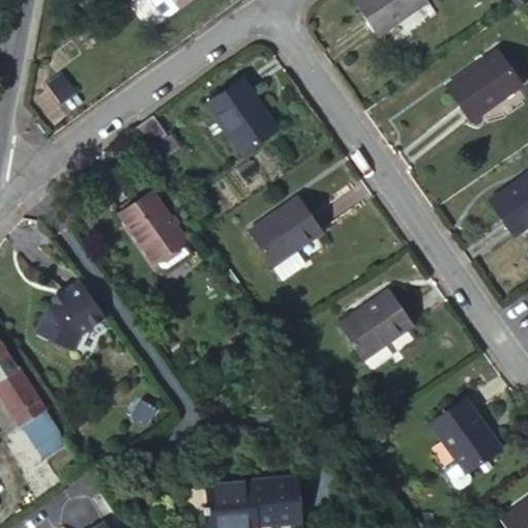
[(174,0),(181,9),(194,0),(174,0)]
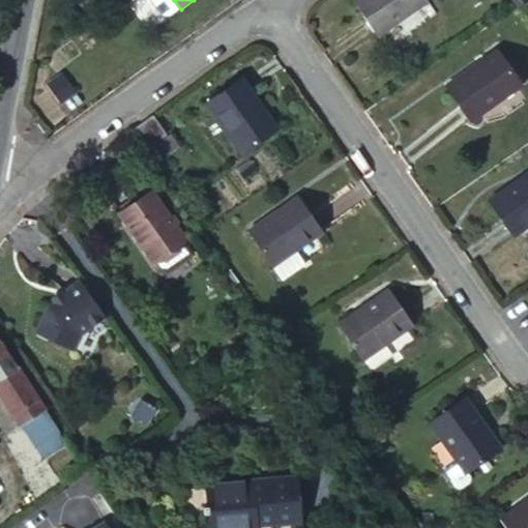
[(378,36),(429,2),(427,0),(358,0),(354,3),(378,36)]
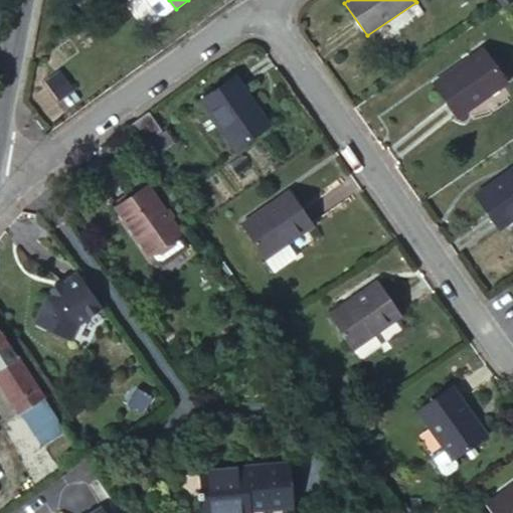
[(459,119),(508,84),(485,51),(436,86),(459,119)]
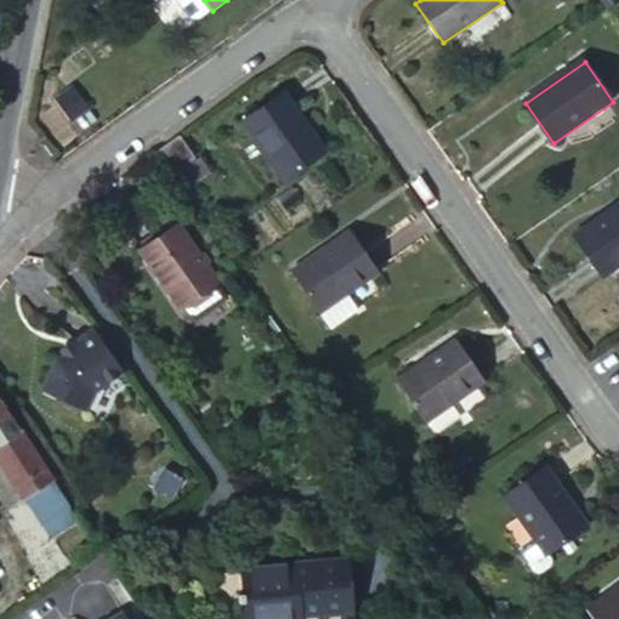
[(287,180),(324,154),(283,95),(245,120),(287,180)]
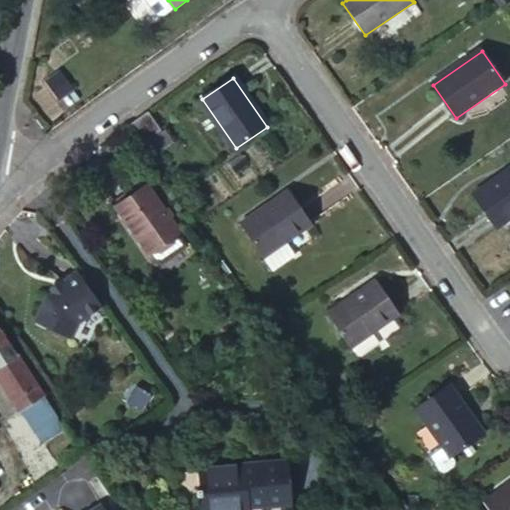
[(146,141),(161,130),(149,114),(134,125),(146,141)]
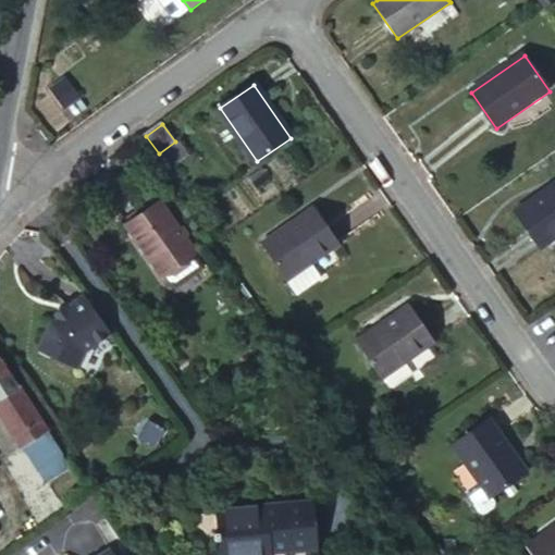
[(540,248),(554,237),(554,185),(515,213),(540,248)]
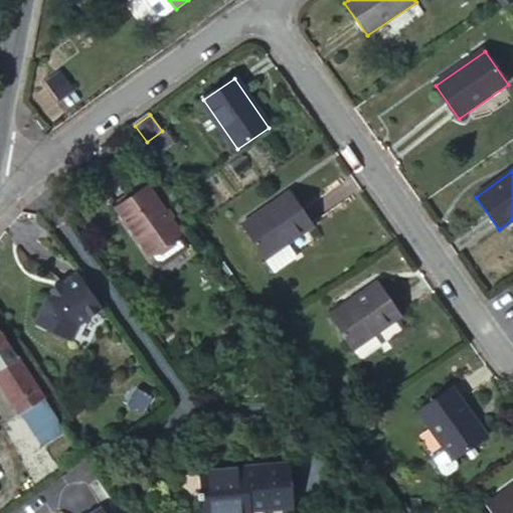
[(188,247),(180,235),(149,188),(118,210),(156,264),(162,266),(188,247)]
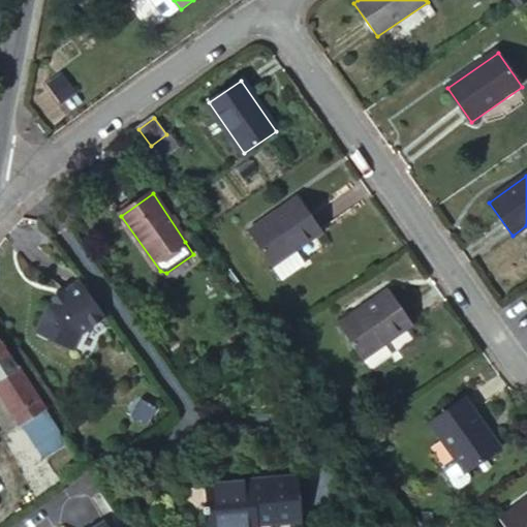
[(322,231),(299,199),(249,234),(283,281),(307,265),(297,250),(322,231)]
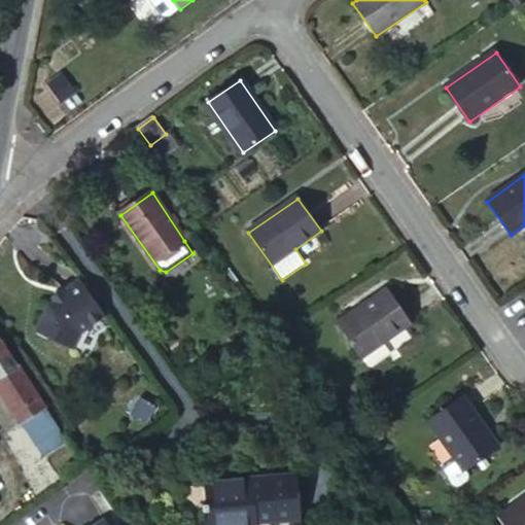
[(99,309),(79,281),(63,292),(66,296),(54,305),(50,307),(38,330),(74,350),(85,328),(89,330),(99,309)]
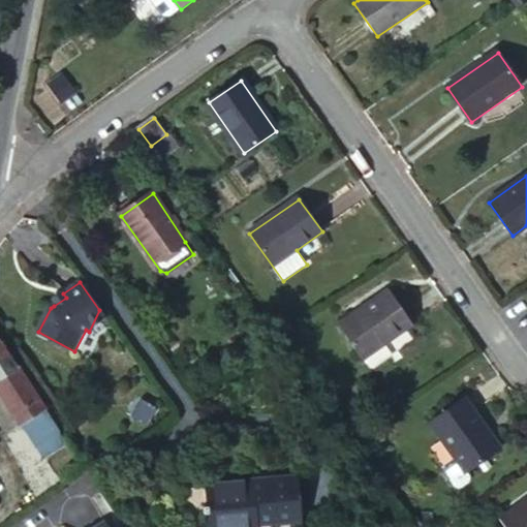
[(391,291),(339,326),(363,360),(412,324),(391,291)]
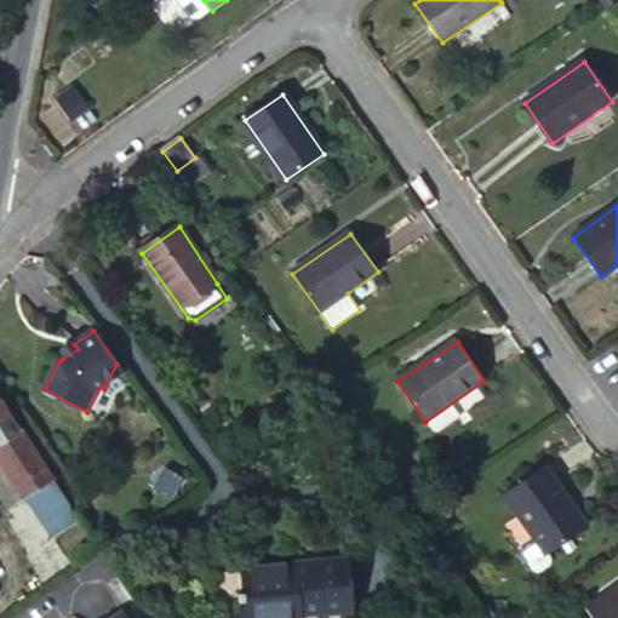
[(78,349),(74,344),(61,354),(63,359),(78,349)]
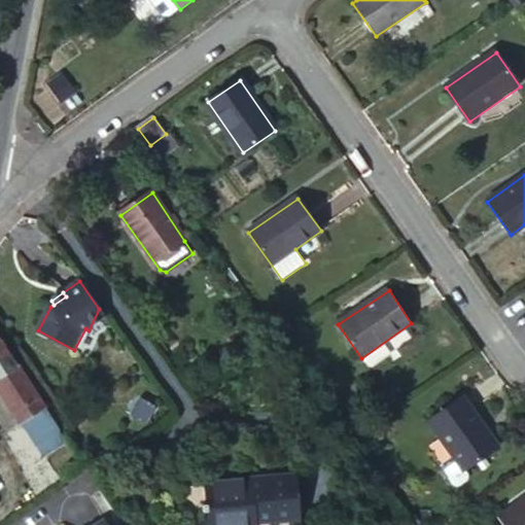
[(67,442),(0,340),(0,389),(44,457),(67,442)]
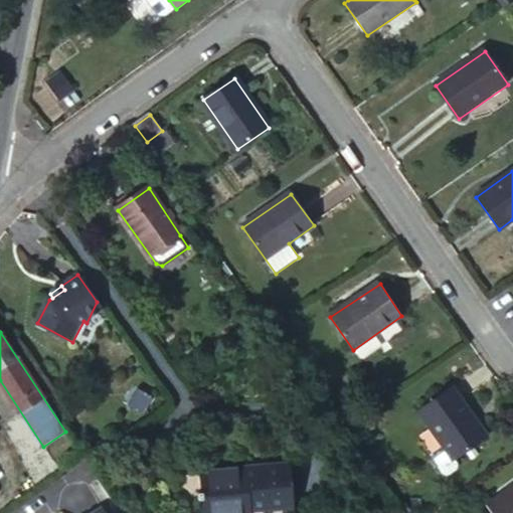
[(454,460),(486,438),(451,388),(418,410),(454,460)]
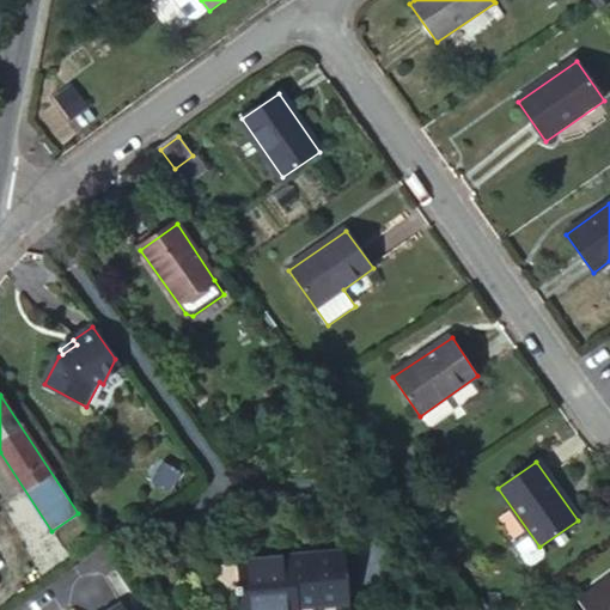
[(540,547),(529,532),(516,542),(514,548),(526,565),(532,566),(543,560),(544,553),(540,547)]
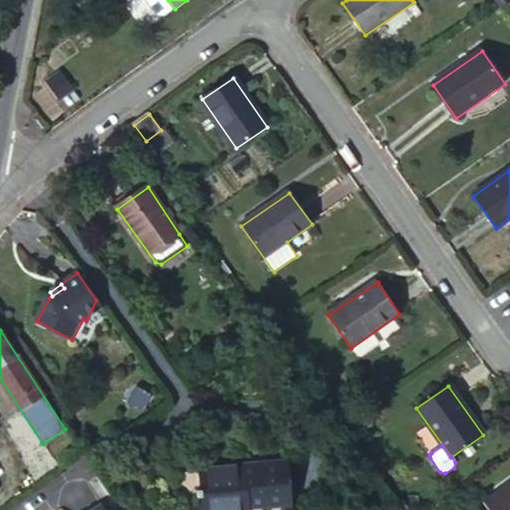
[(254,502),(294,495),(287,454),(201,469),(206,488),(200,489),(202,497),(207,496),(209,509),(242,509),(255,507),(254,502)]
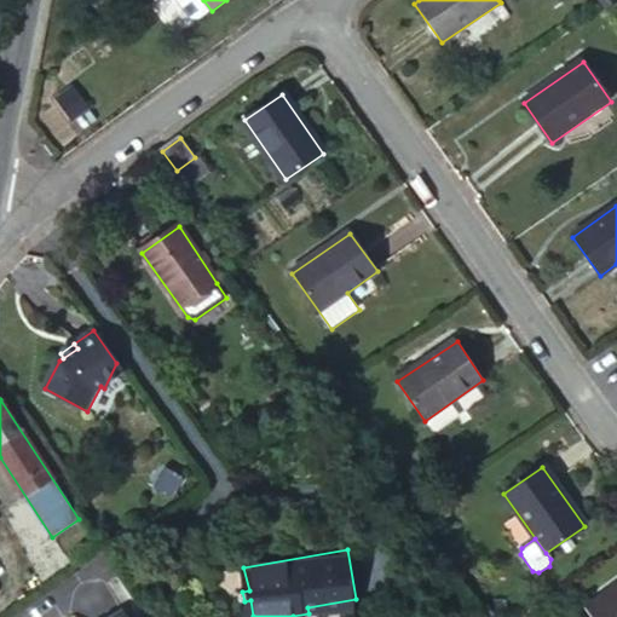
[(616,616),(616,588),(587,610),(592,616),(616,616)]
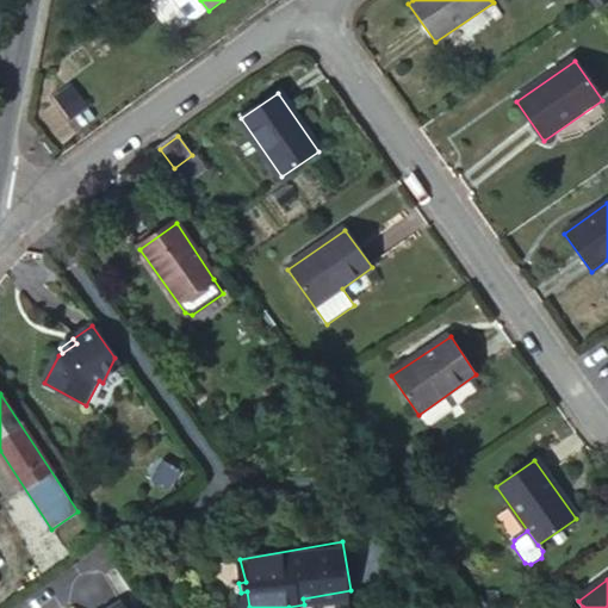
[(8,607),(11,606),(0,589),(0,607),(8,607)]
